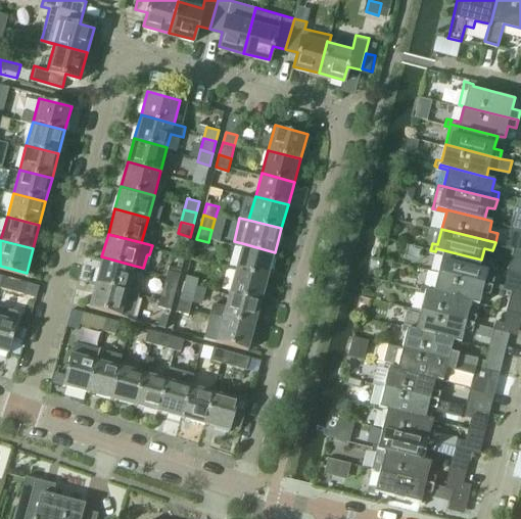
[(242,243),(235,268),(268,277),(275,252),(242,243)]
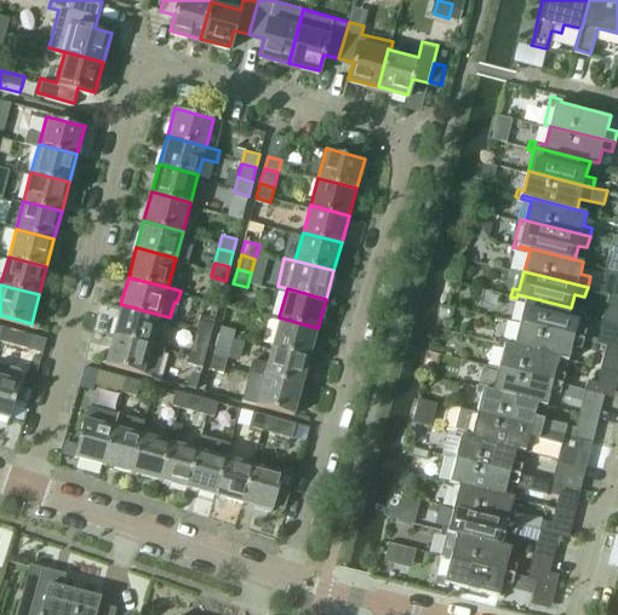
[(617,294),(610,293),(607,303),(617,305),(617,294)]
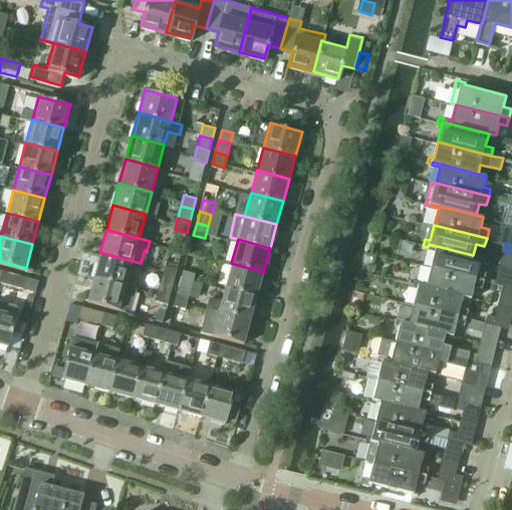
[(429,244),(428,247),(437,249),(432,266),(485,280),(487,272),(479,270),(482,258),(473,255),(429,244)]
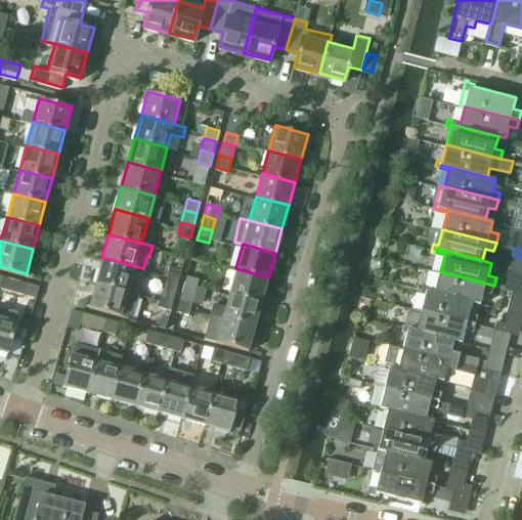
[(101,257),(95,280),(128,290),(135,266),(101,257)]
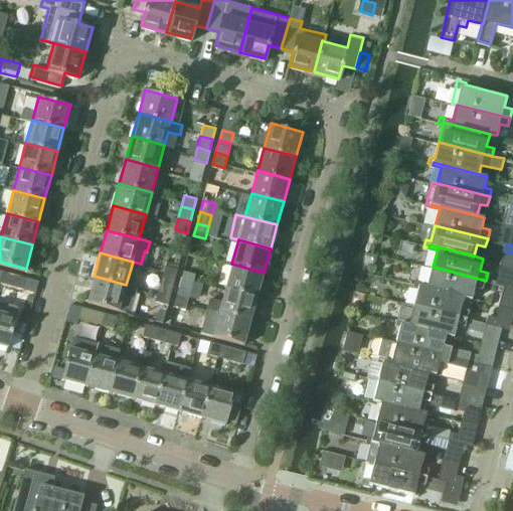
[(231,264),(225,287),(258,295),(264,273),(231,264)]
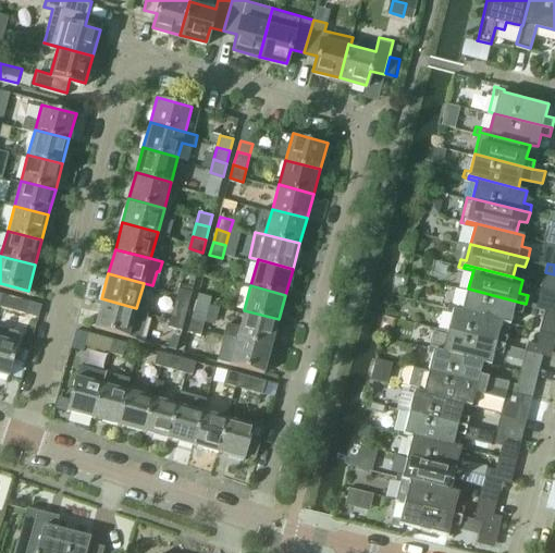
[(180,286),(176,299),(189,303),(193,290),(180,286)]
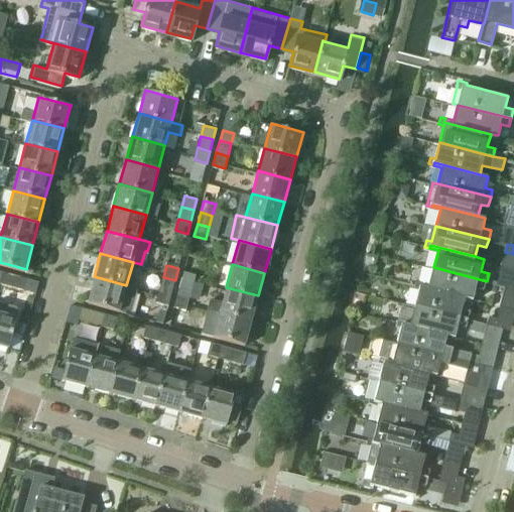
[(421,282),(420,285),(466,296),(474,298),(477,287),(485,289),(487,281),(433,267),(429,284),(421,282)]
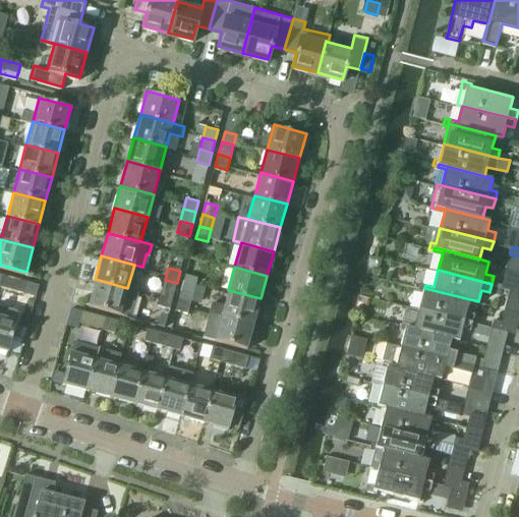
[(4,273),(0,285),(24,291),(27,279),(4,273)]
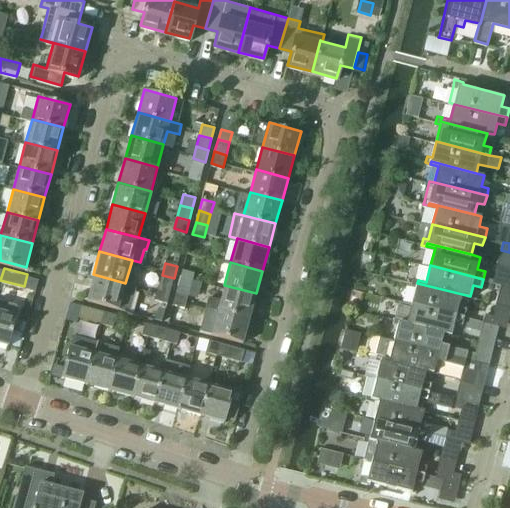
[(183,268),(180,280),(191,283),(194,271),(183,268)]
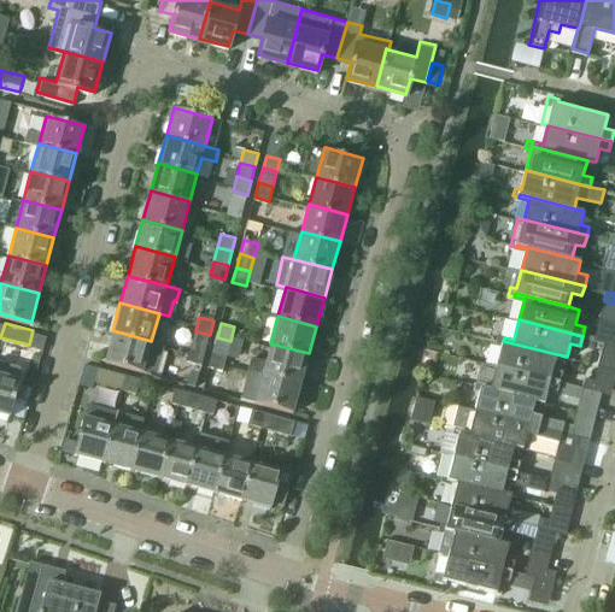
[(151,341),(112,330),(105,359),(157,374),(164,345),(151,341)]
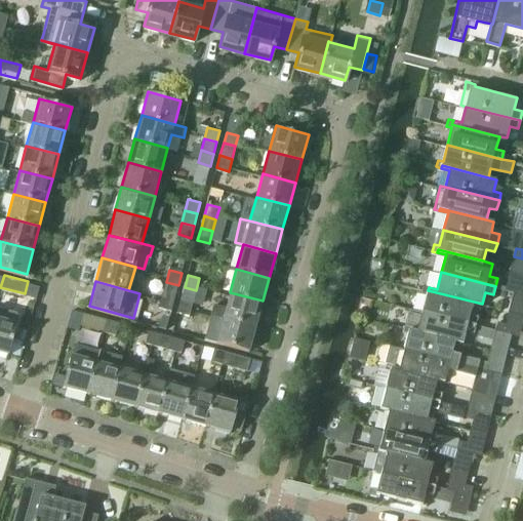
[(166,282),(163,294),(174,297),(178,285),(166,282)]
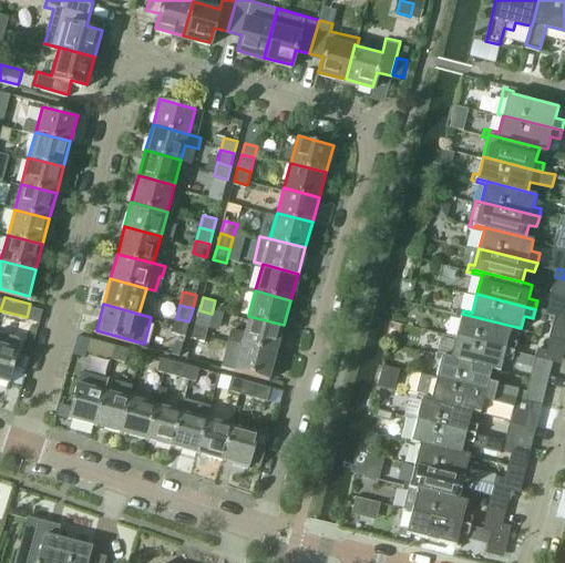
[(564,306),(557,305),(555,314),(564,316),(564,306)]
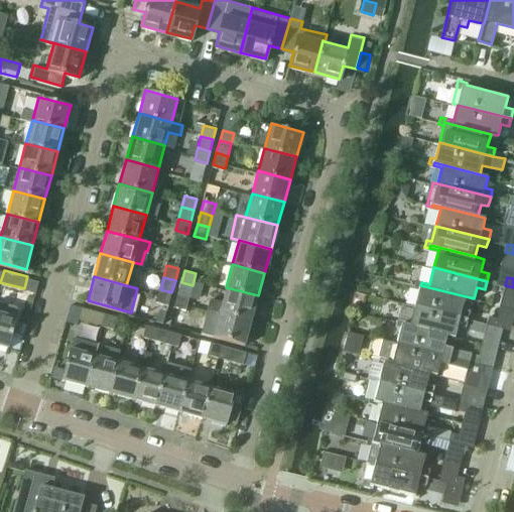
[(416,280),(414,286),(420,288),(416,304),(469,318),(471,310),(463,308),(466,296),(420,285),(421,282),(416,280)]
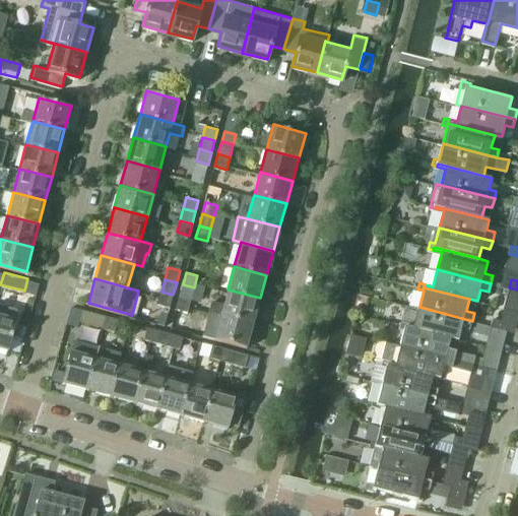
[(183,284),(180,296),(191,299),(194,287),(183,284)]
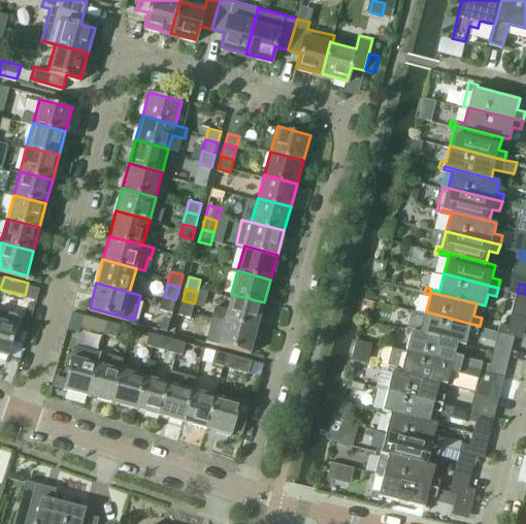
[(525,294),(517,292),(515,300),(525,303),(525,294)]
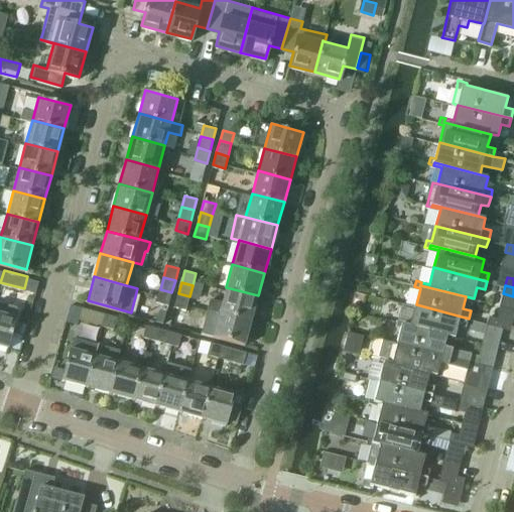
[(211,297),(209,307),(220,310),(252,320),(258,295),(226,287),(223,300),(211,297)]
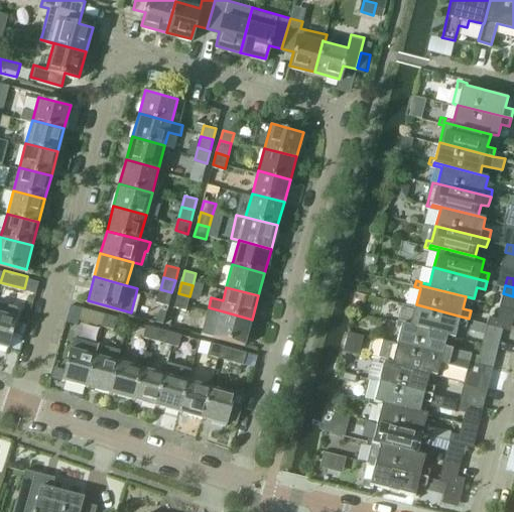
[(157,301),(168,303),(171,292),(160,289),(157,301)]
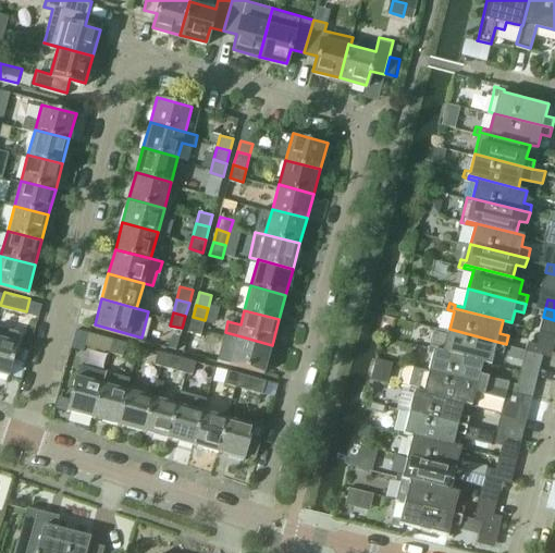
[(193,317),(189,330),(201,333),(205,320),(193,317)]
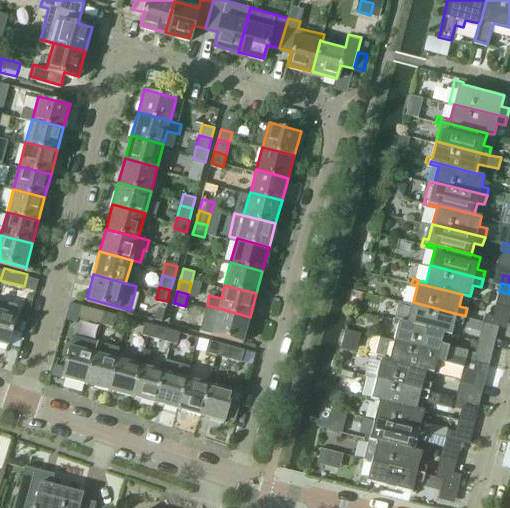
[(0,342),(8,345),(17,313),(18,306),(15,303),(0,298),(0,342)]
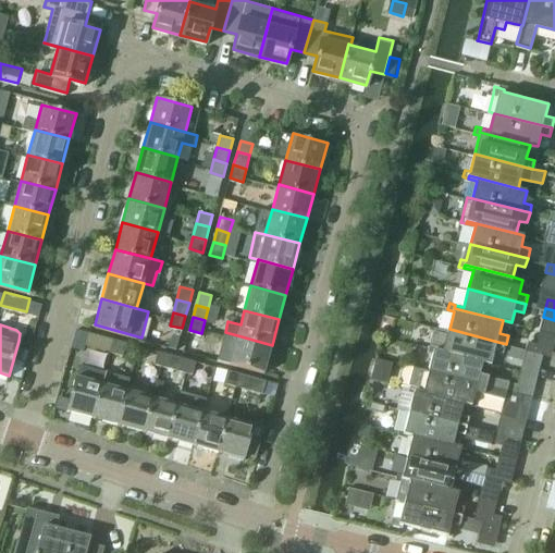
[(434,326),(431,342),(436,344),(435,347),(483,359),(492,361),(495,351),(504,353),(506,344),(449,329),(434,326)]
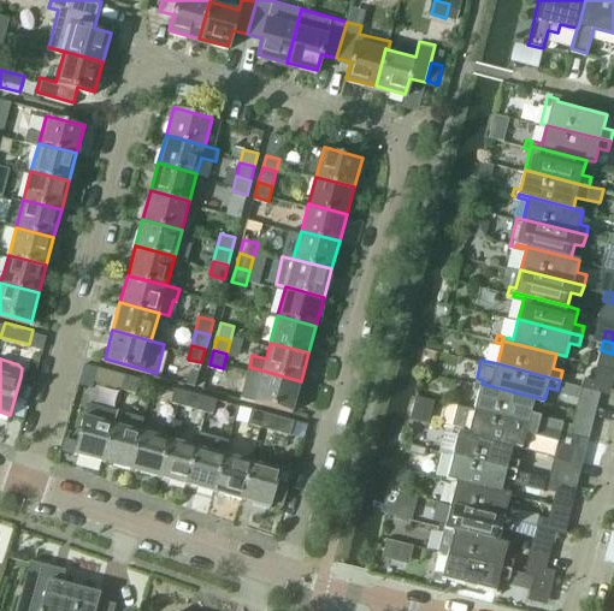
[(94,379),(123,387),(127,373),(98,365),(94,379)]
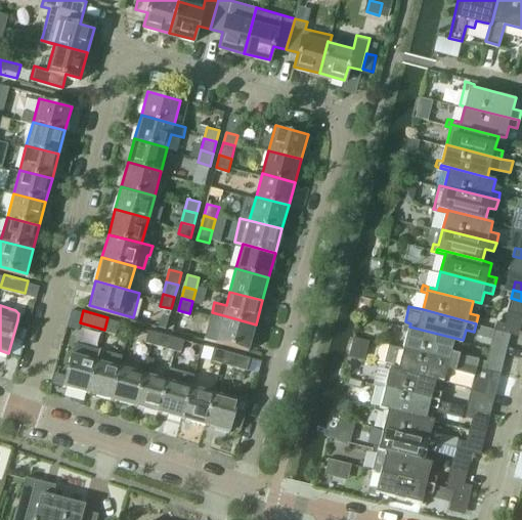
[(223,315),(216,340),(249,348),(256,325),(223,315)]
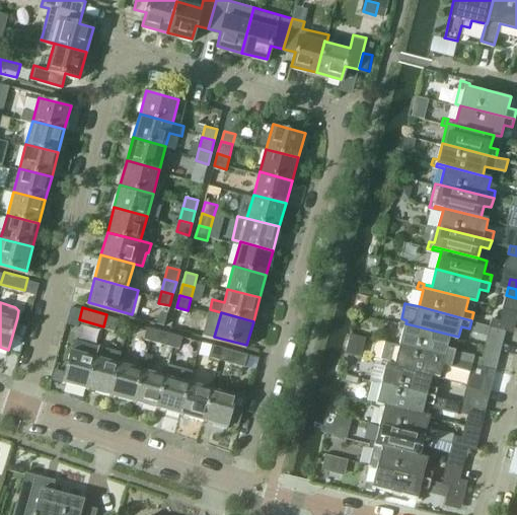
[(106,314),(103,326),(115,329),(118,317),(106,314)]
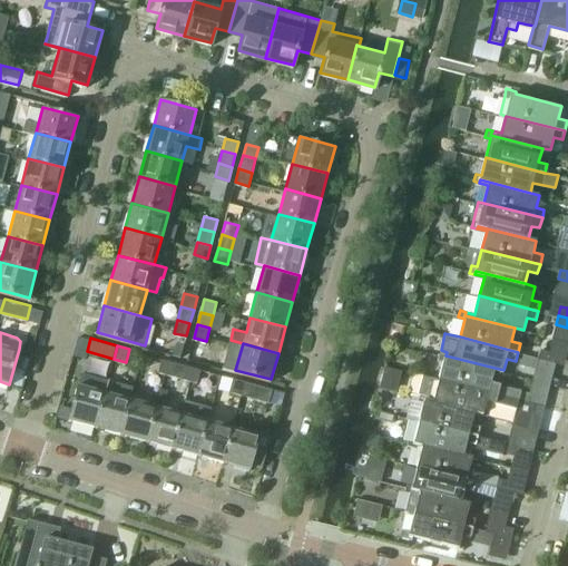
[(540,348),(538,357),(555,362),(558,352),(540,348)]
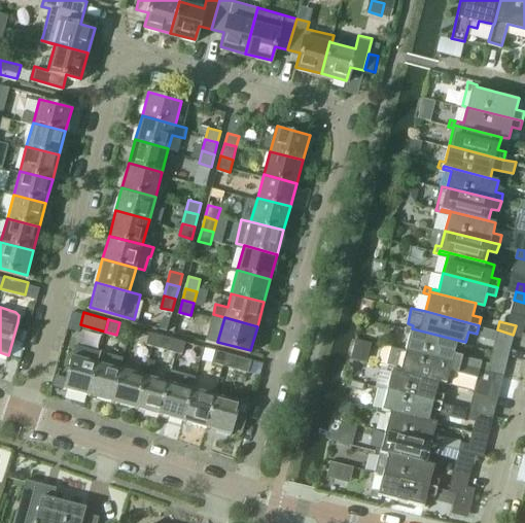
[(408,323),(406,330),(411,332),(407,349),(495,372),(497,363),(454,352),(457,340),(412,328),(413,325),(408,323)]
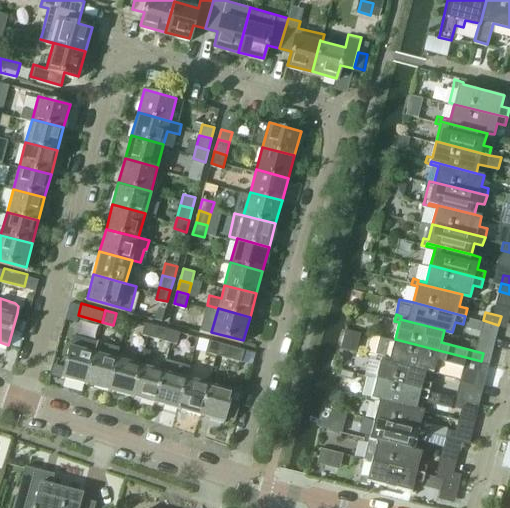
[(497,332),(498,325),(483,320),(481,328),(497,332)]
